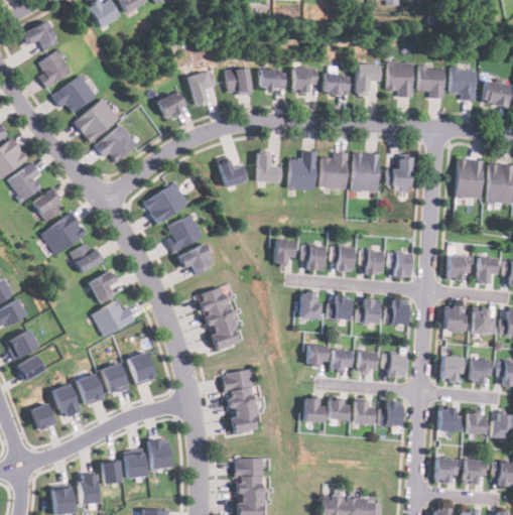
[(98,28),(119,17),(109,0),(102,0),(88,8),(98,28)]
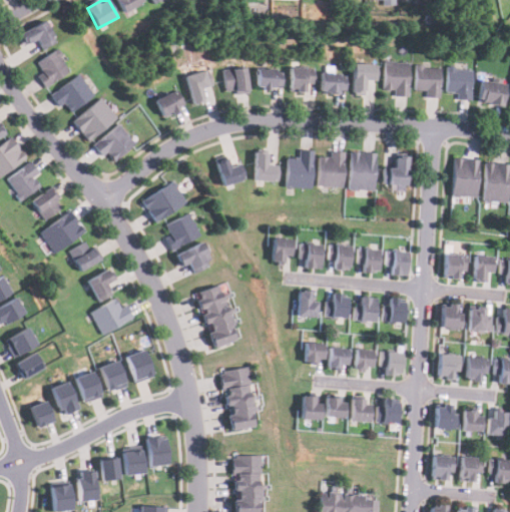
[(116,0),(124,13),(145,2),(144,0),(116,0)]
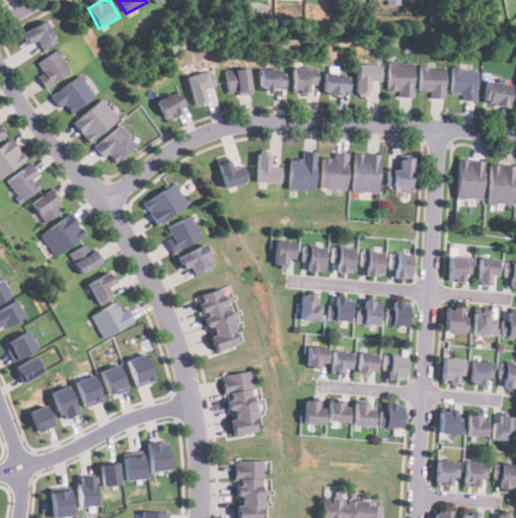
[(19,35),(25,48),(39,41),(44,50),(57,43),(46,21),(19,35)]
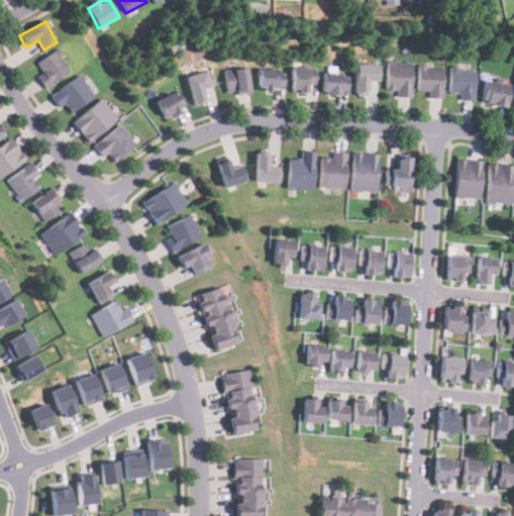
[(44,74),(39,77),(46,88),(73,72),(60,49),(37,64),(44,74)]
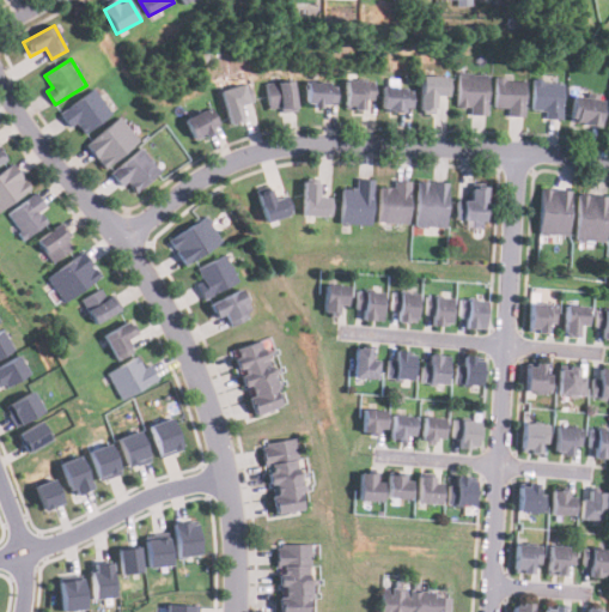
[(489,115),(489,76),(460,76),(460,108),(472,108),(472,114),(489,115)]
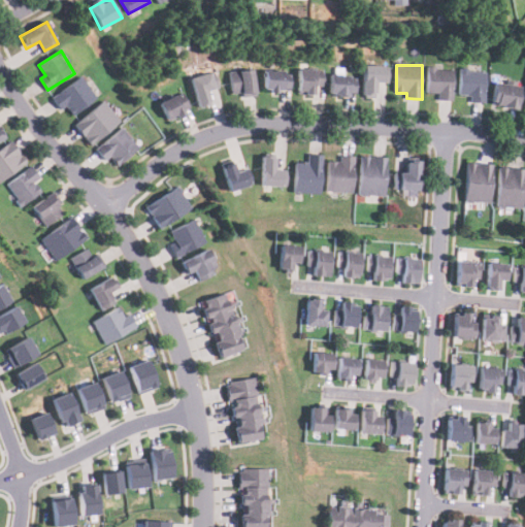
[(376,96),(376,83),(390,83),(390,66),(364,66),(364,96),(376,96)]
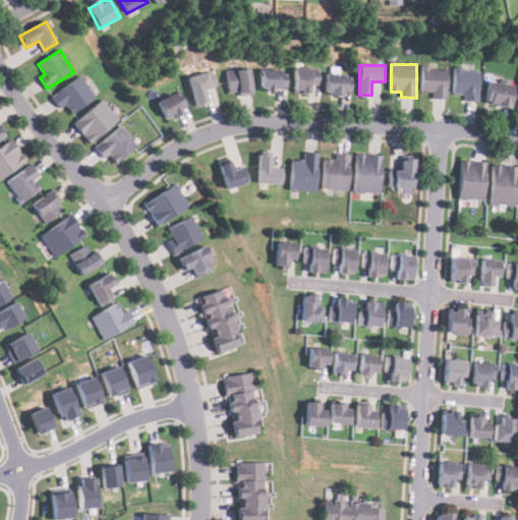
[(449,68),(423,67),(422,91),(434,91),(433,98),(448,99),(449,68)]
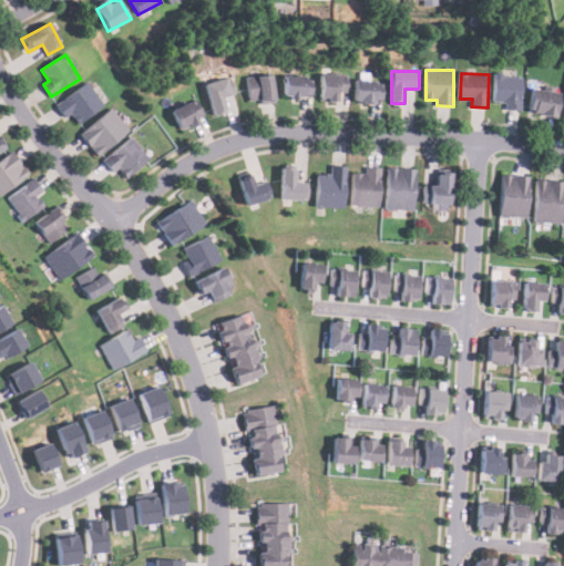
[(315,98),(315,75),(285,75),(285,98),(315,98)]
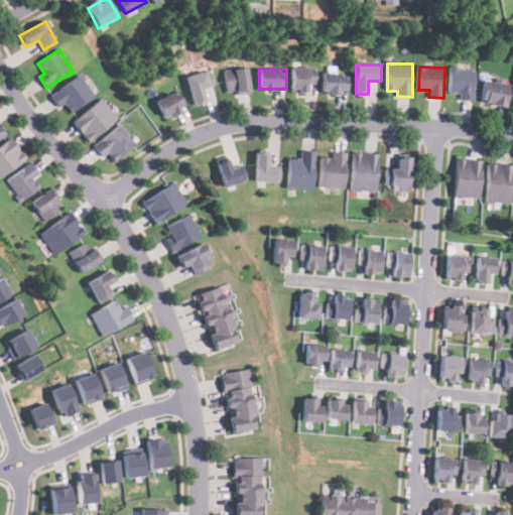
[(317,69),(292,69),(292,92),(308,92),(308,84),(317,84),(317,69)]
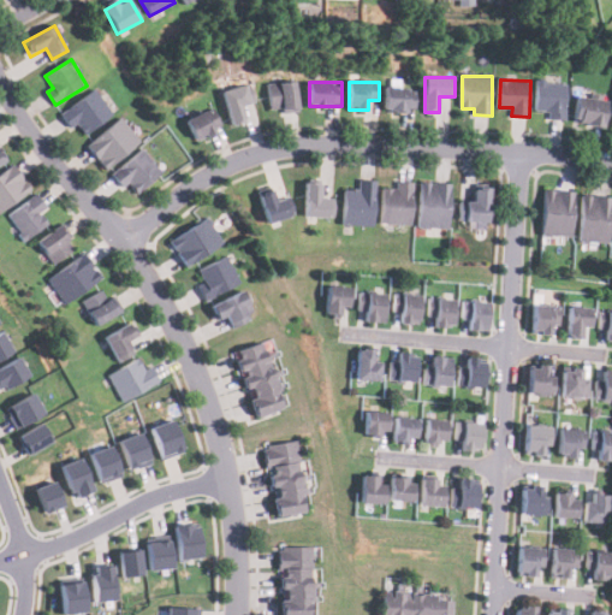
[(548,119),(566,120),(568,83),(538,82),(536,110),(550,111),(548,119)]
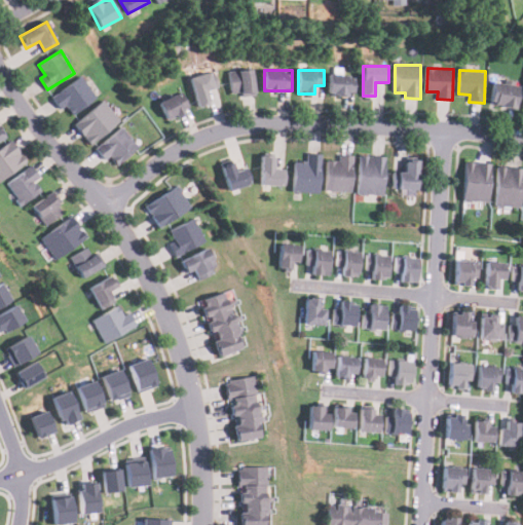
[(255,96),(254,71),(230,71),(231,96),(255,96)]
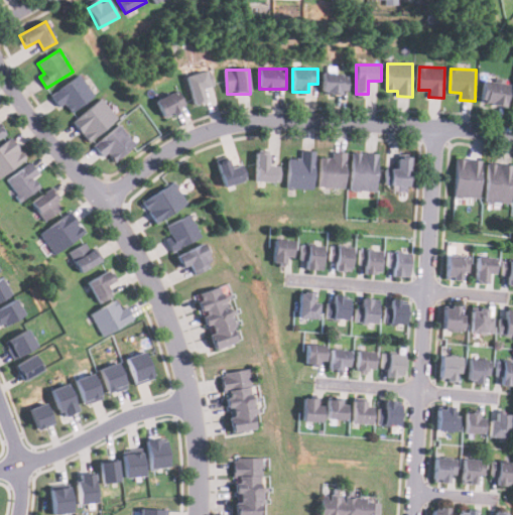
[(211,71),(187,76),(194,105),(207,102),(204,89),(214,87),(211,71)]
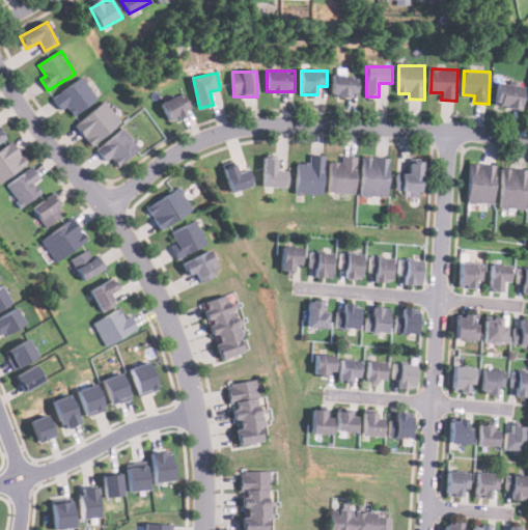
[(332,96),(360,96),(360,76),(332,76),(332,96)]
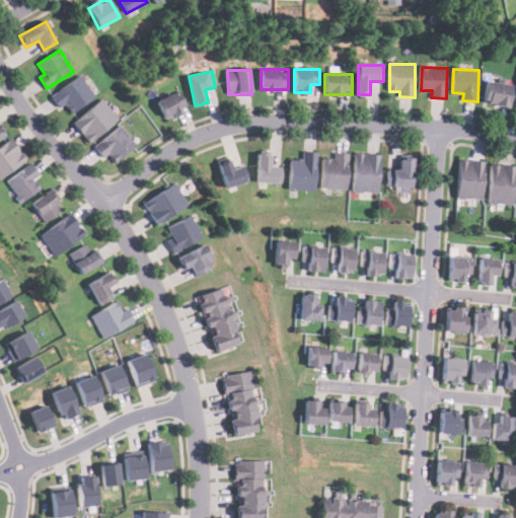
[(72,114),(96,97),(81,76),(52,95),(61,108),(66,104),(72,114)]
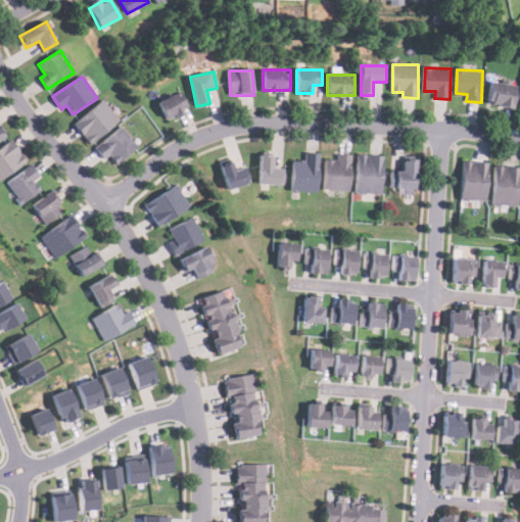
[(487,103),(512,108),(516,86),(492,82),(487,103)]
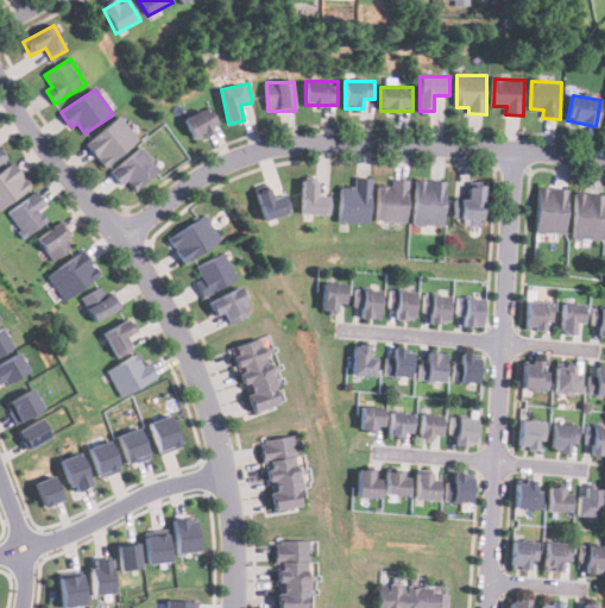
[(191,139),(219,132),(213,108),(186,116),(191,139)]
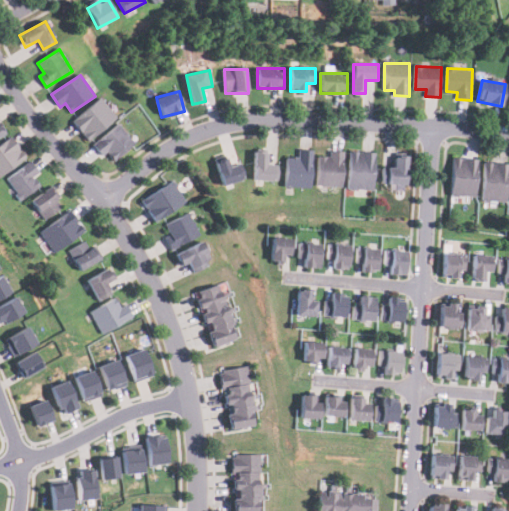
[(73,122),(89,141),(117,117),(101,98),(73,122)]
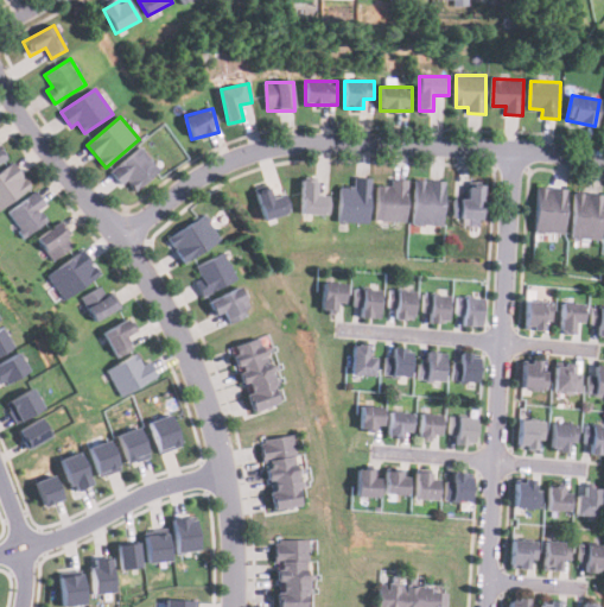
[(129,194),(160,171),(142,147),(112,170),(129,194)]
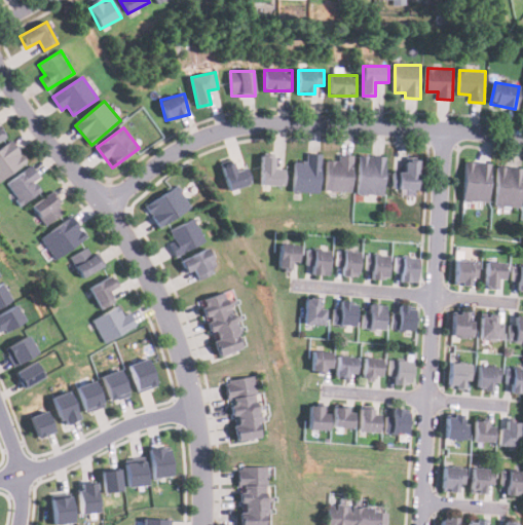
[(0,182),(27,163),(11,142),(0,149),(0,182)]
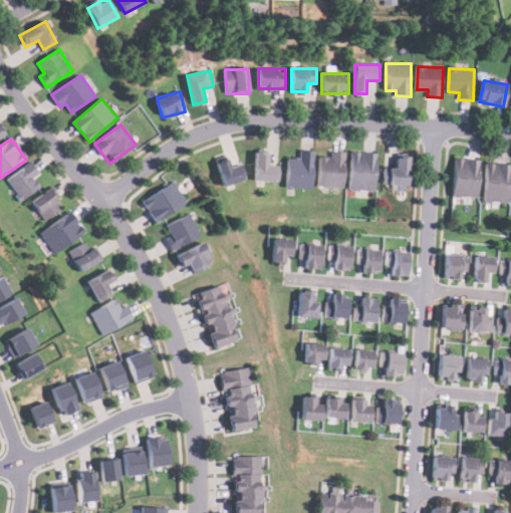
[(288,159),(287,188),(312,189),(314,152),(300,151),(300,160),(288,159)]
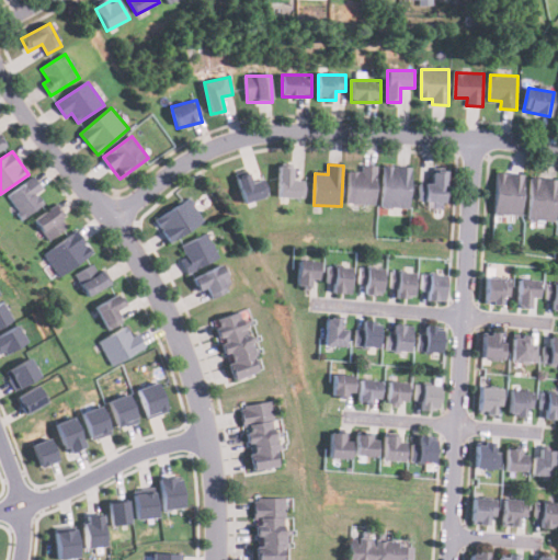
[(377,166),(363,166),(363,172),(349,172),(349,204),(377,204),(377,166)]
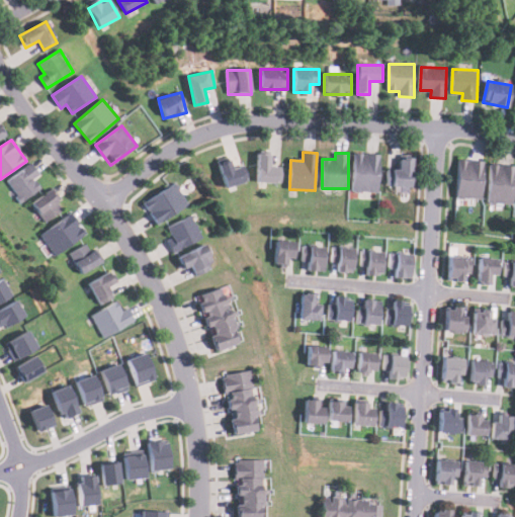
[(257,183),(282,183),(282,166),(270,166),(270,155),(257,155),(257,183)]
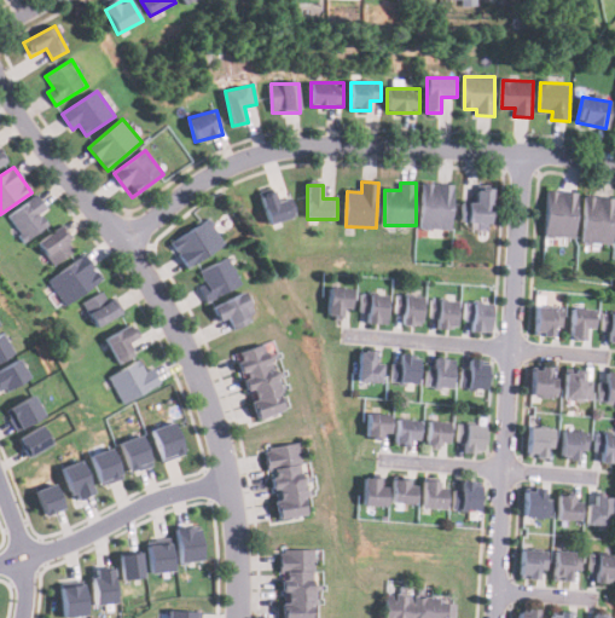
[(453,230),(453,185),(423,185),(423,230),(453,230)]
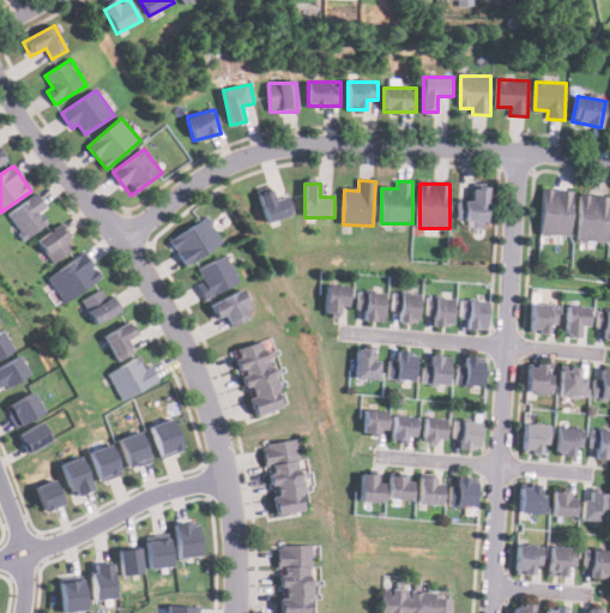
[(489,187),(473,187),(473,202),(459,202),(459,220),(488,221),(489,187)]
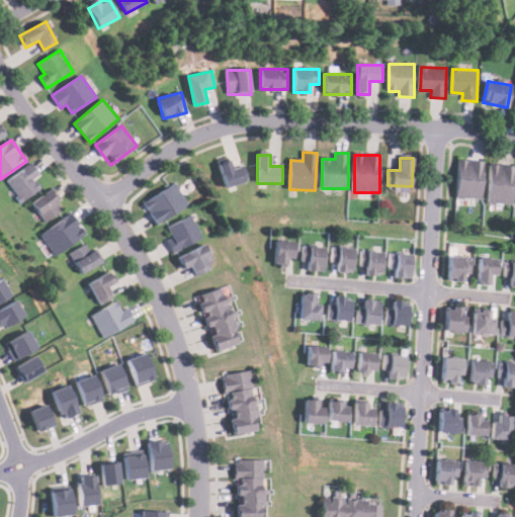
[(218,164),(226,188),(249,181),(244,165),(233,169),(230,161),(218,164)]
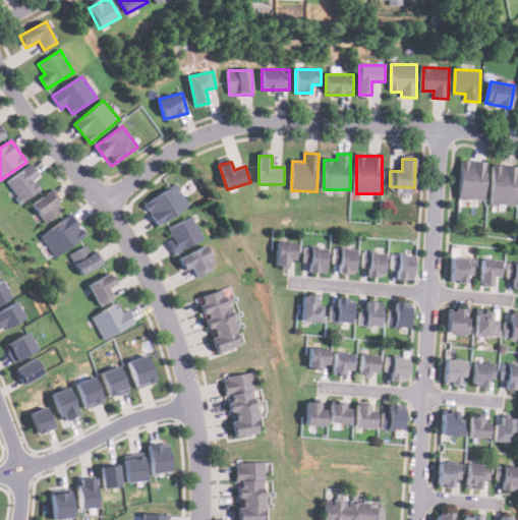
[(485,199),(485,162),(460,162),(460,199),(485,199)]
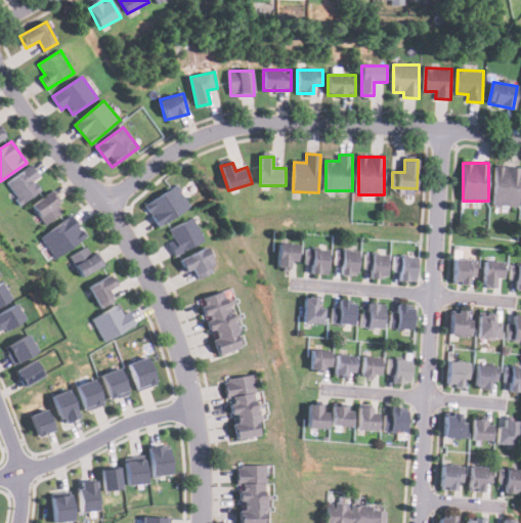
[(23,202),(37,192),(35,189),(44,183),(33,167),(9,183),(23,202)]
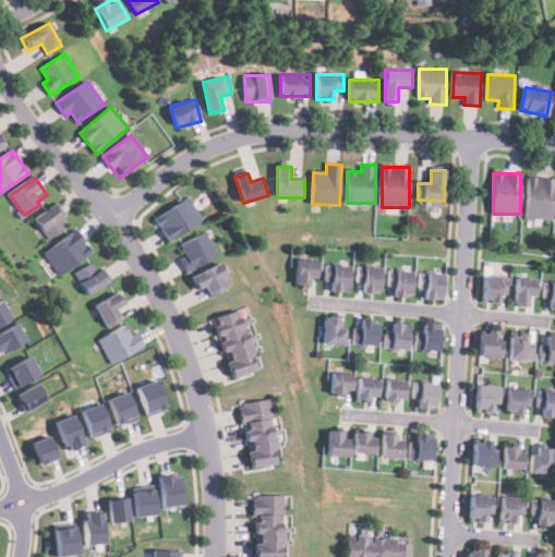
[(554,179),(528,179),(528,219),(554,219),(554,179)]
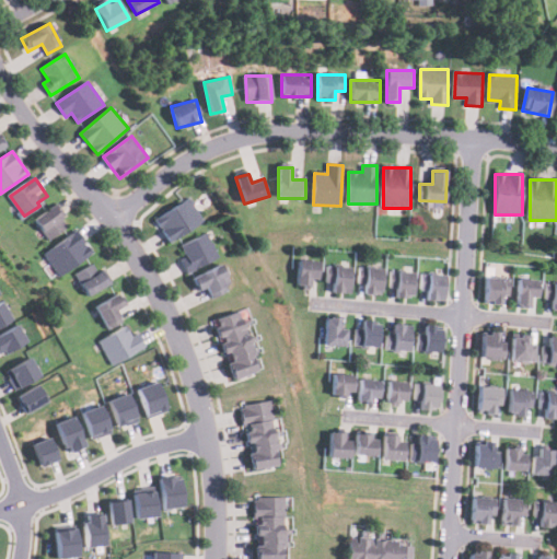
[(155,220),(170,243),(205,222),(190,198),(155,220)]
